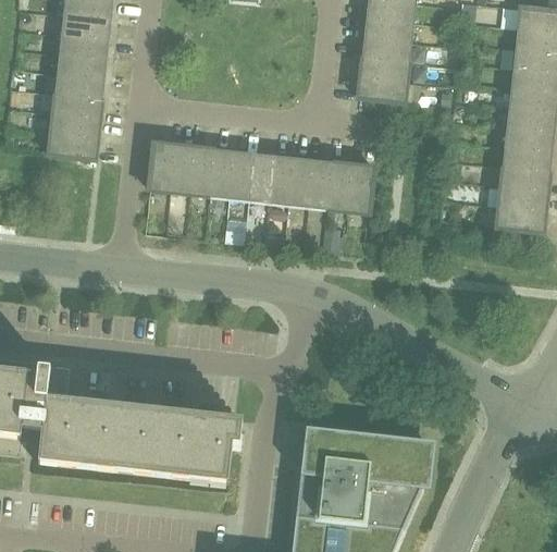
[(64,0),(63,13),(112,19),(114,0),(64,0)]
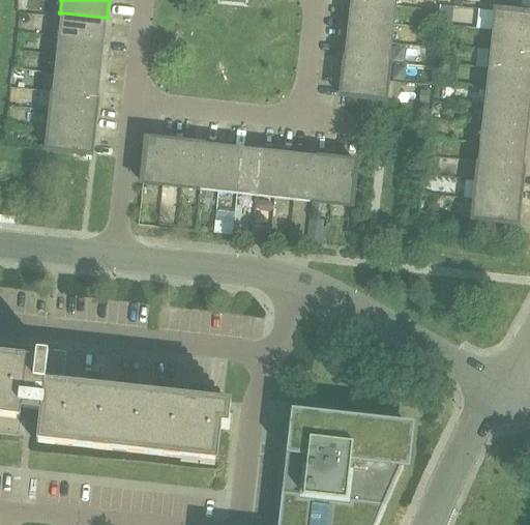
[(393,21),(395,1),(386,0),(350,0),(348,16),(393,21)]
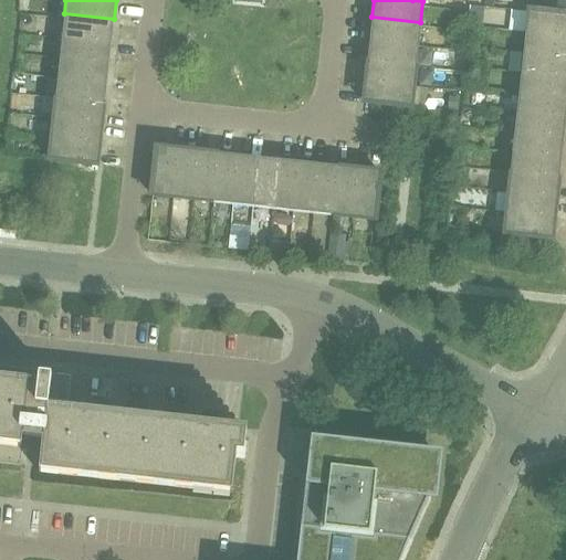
[(525,27),(565,30),(565,10),(527,7),(525,27)]
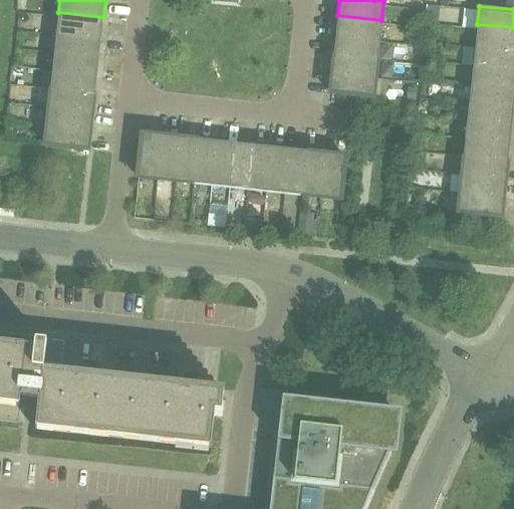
[(58,12),(56,30),(101,35),(103,17),(58,12)]
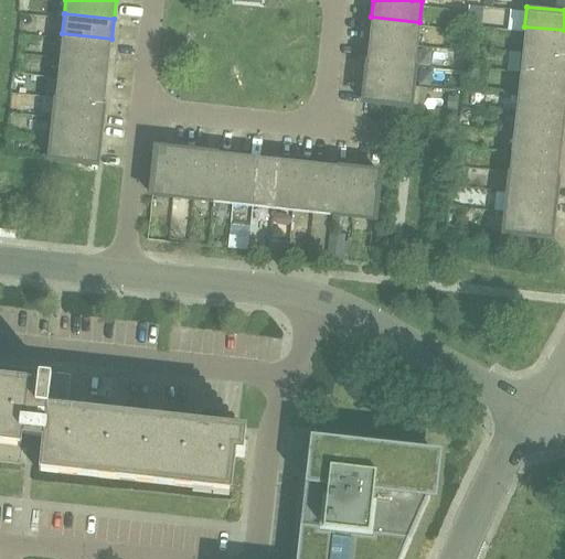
[(417,42),(419,22),(371,17),(369,36),(417,42)]
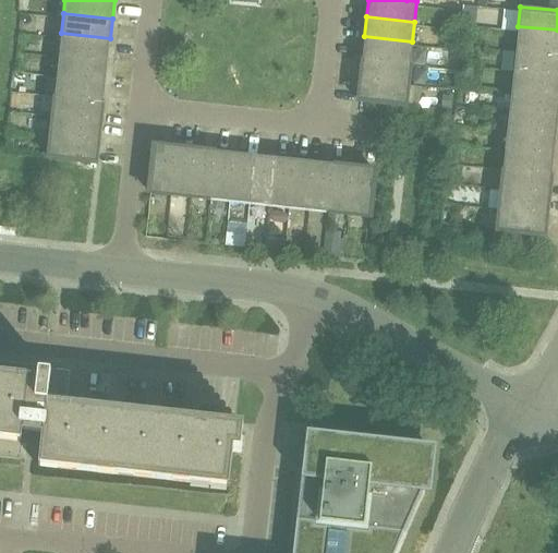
[(557,50),(557,29),(518,26),(516,46),(557,50)]
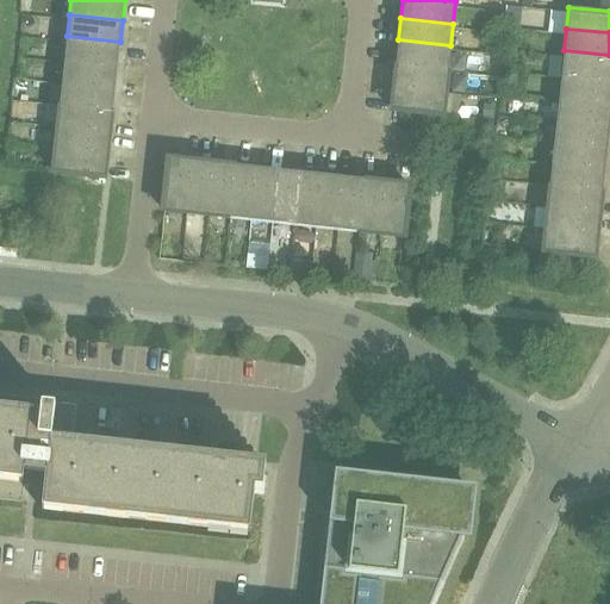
[(67,36),(64,57),(118,63),(120,42),(67,36)]
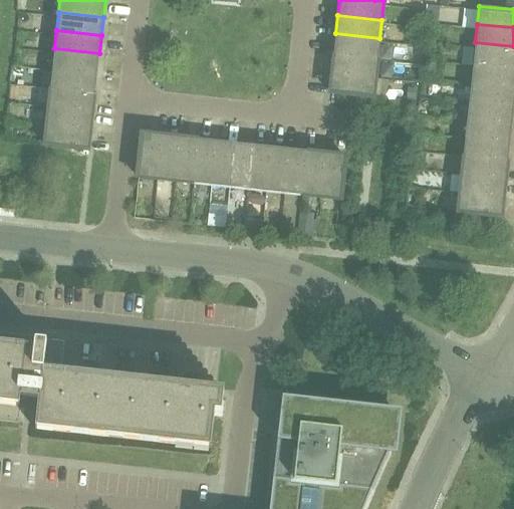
[(377,56),(379,38),(335,33),(333,51),(377,56)]
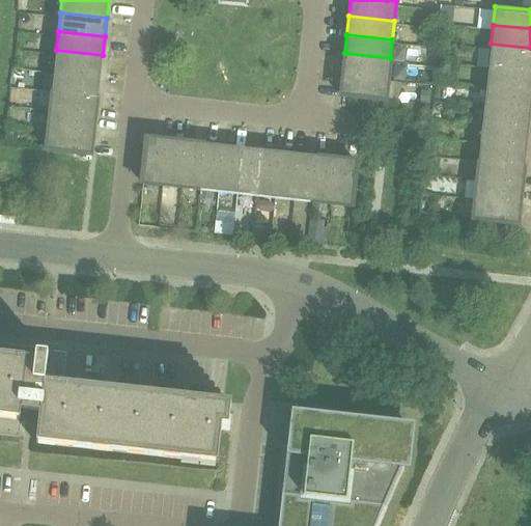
[(530,48),(491,44),(488,63),(530,66),(530,48)]
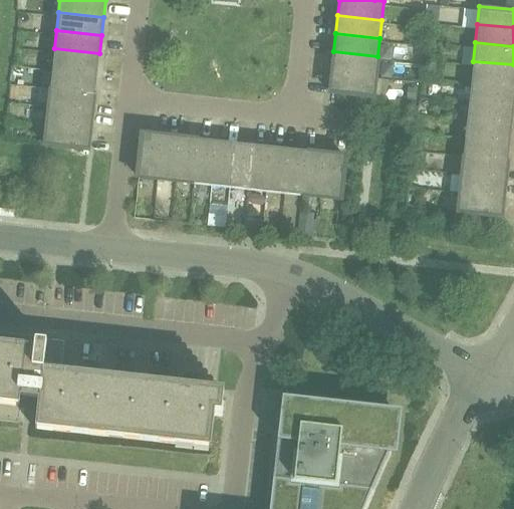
[(99,53),(54,48),(52,67),(97,71),(99,53)]
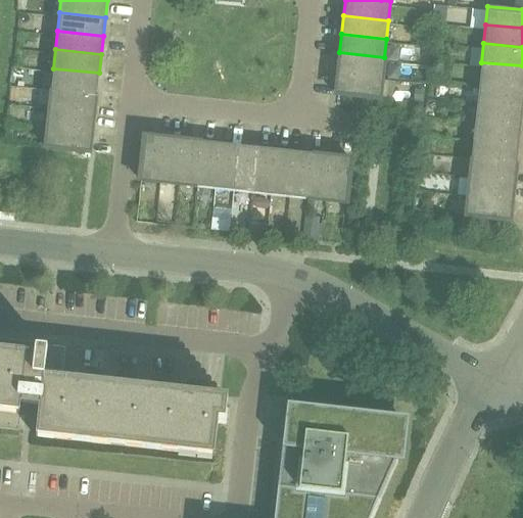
[(384,57),(339,52),(337,72),(382,77),(384,57)]
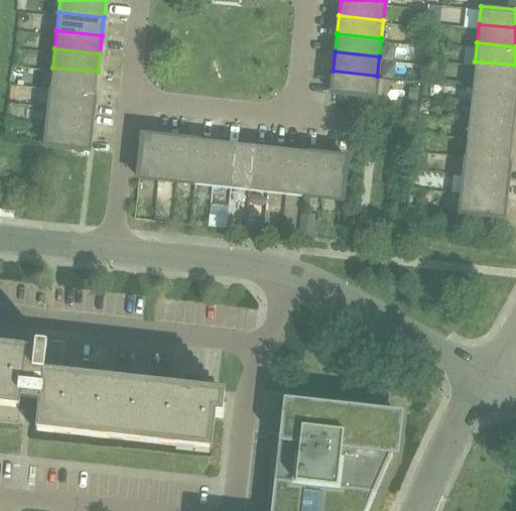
[(515,84),(515,65),(475,61),(473,80),(515,84)]
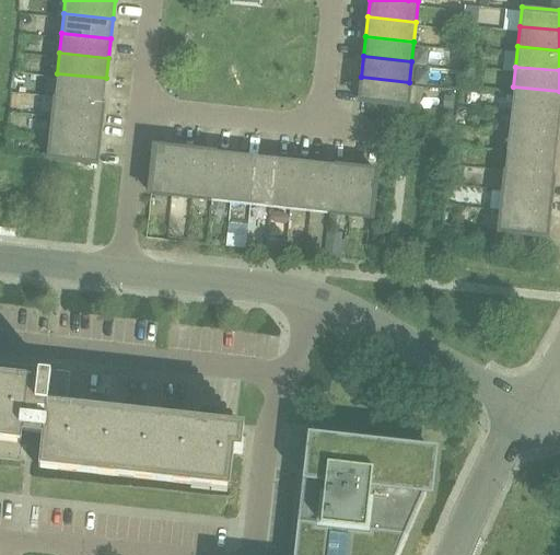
[(57,73),(55,93),(104,99),(106,78),(57,73)]
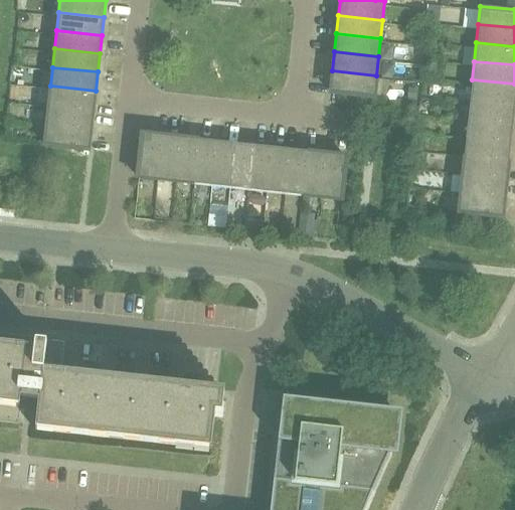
[(374,94),(376,75),(332,70),(330,89),(374,94)]
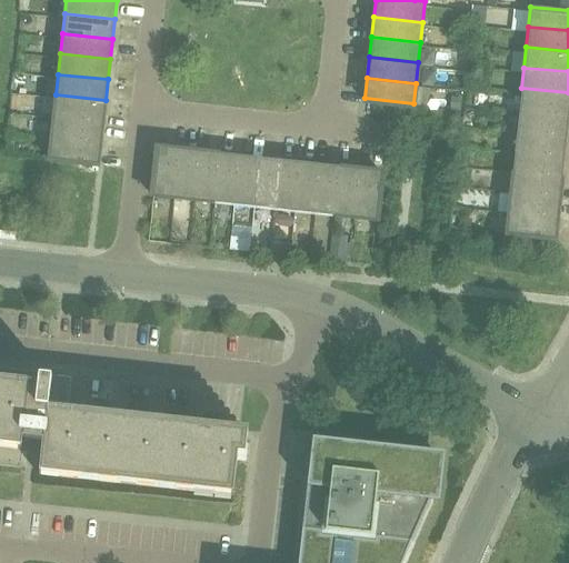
[(568,113),(568,112),(568,92),(521,88),(519,108),(568,113)]
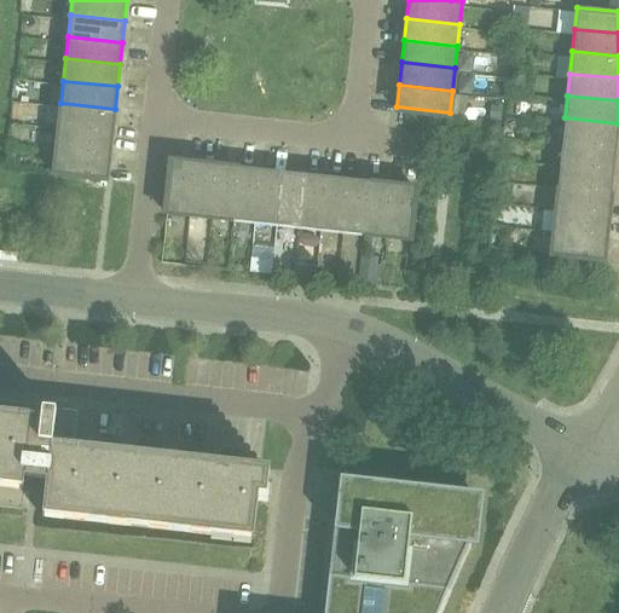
[(491,98),(490,111),(501,113),(503,99),(491,98)]
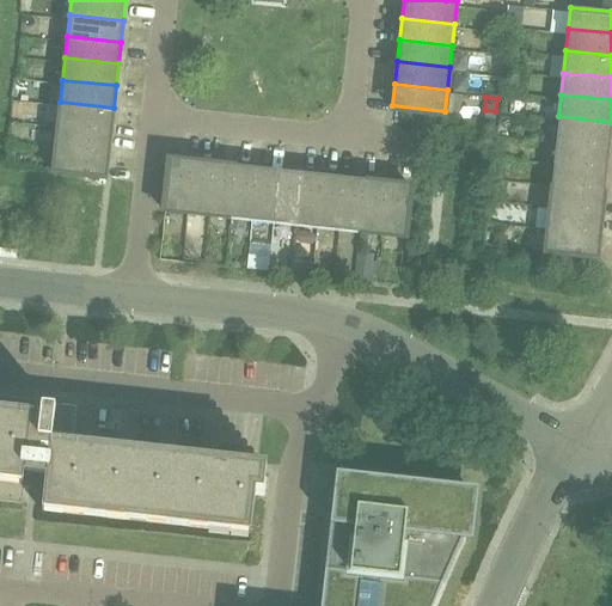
[(60,102),(57,123),(111,129),(114,108),(60,102)]
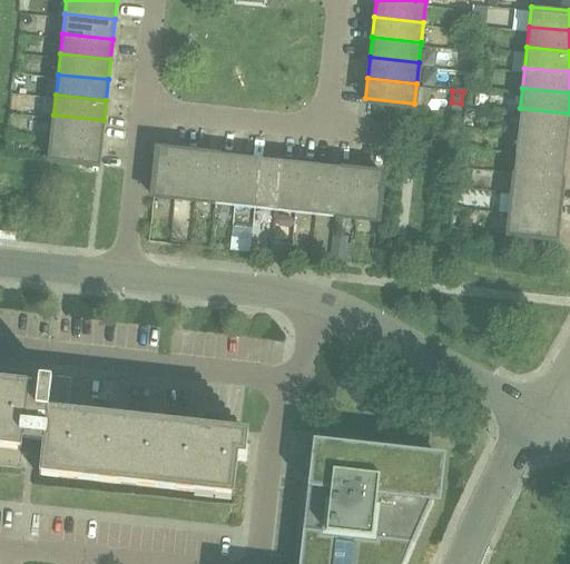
[(518,128),(568,134),(569,114),(520,108),(518,128)]
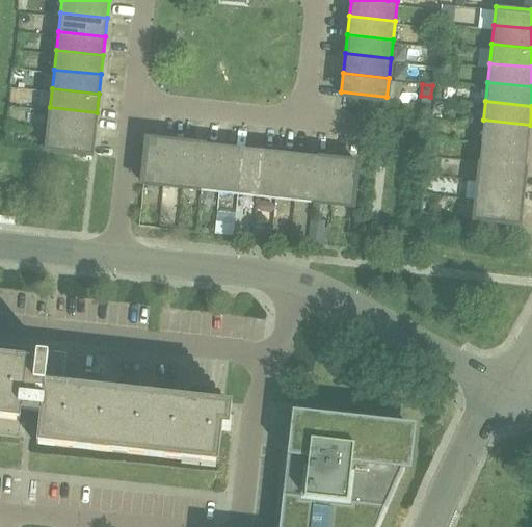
[(50,107),(48,126),(95,131),(97,112),(50,107)]
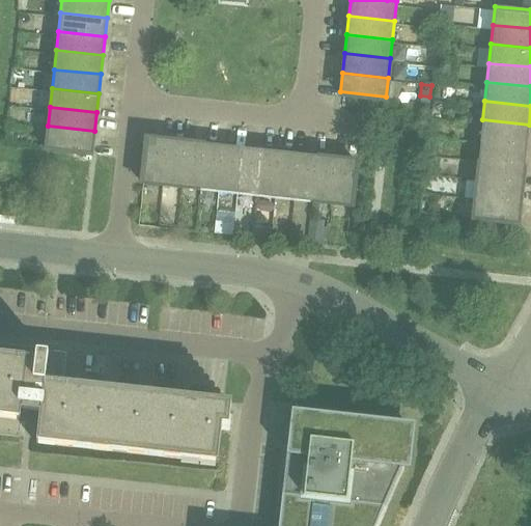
[(527,144),(529,125),(482,119),(480,139),(527,144)]
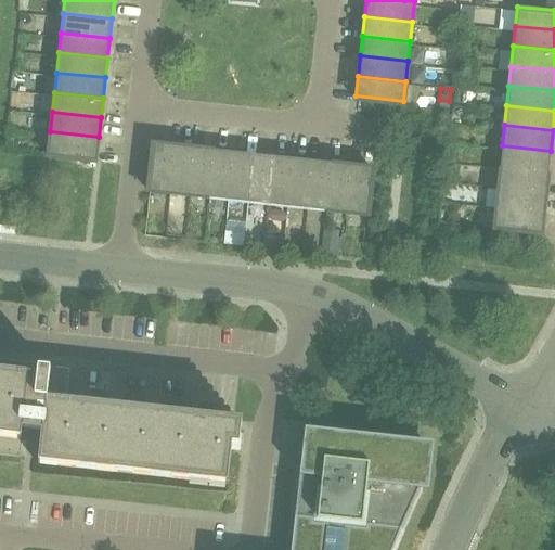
[(99,137),(50,131),(48,151),(97,156),(99,137)]
